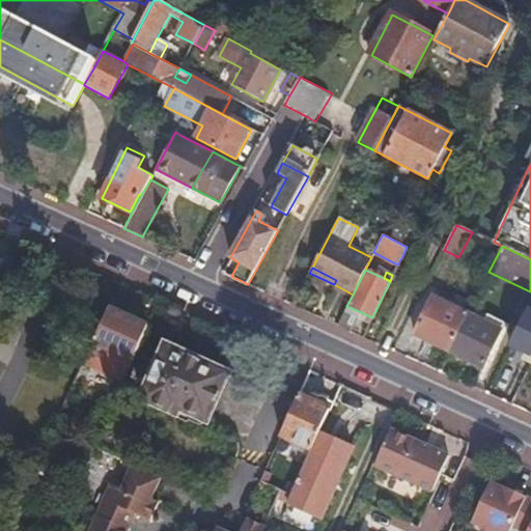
[(469,313),(473,304),(456,296),(451,305),(469,313)]
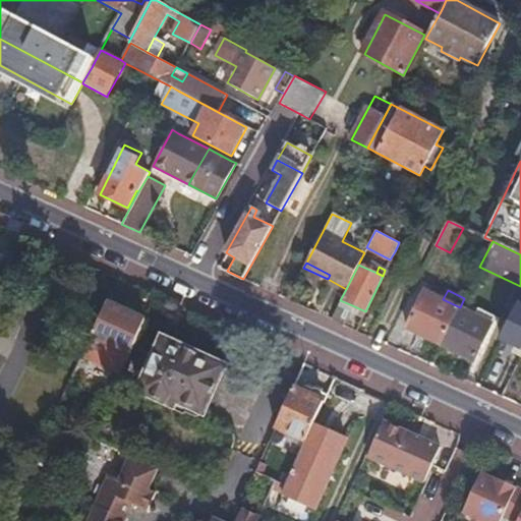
[(407,329),(441,345),(460,307),(443,299),(425,291),(407,329)]
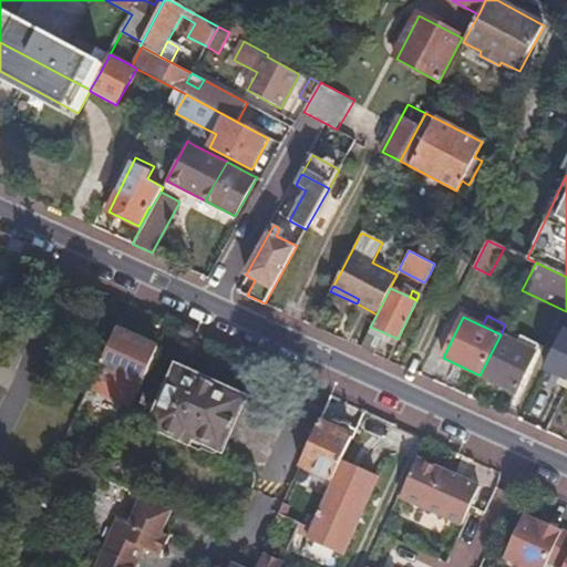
[(566,325),(545,370),(566,379),(566,325)]
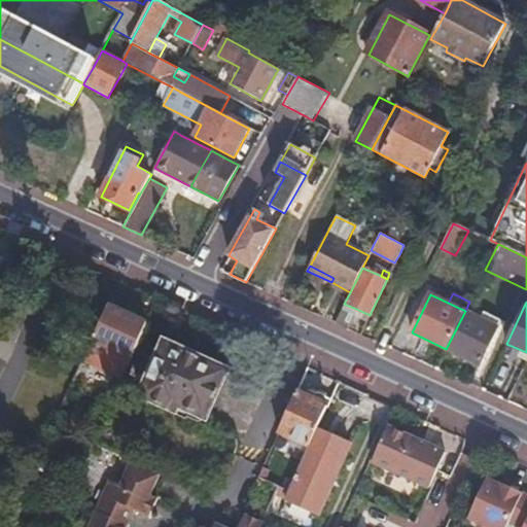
[(336,322),(348,327),(356,309),(344,304),(336,322)]
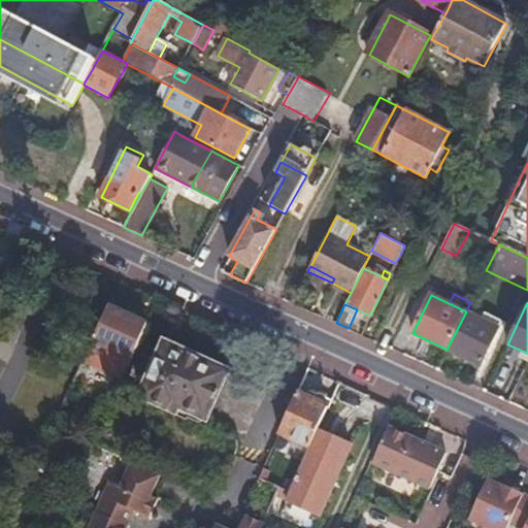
[(146,324),(109,307),(84,363),(94,367),(122,378),(131,359),(146,324)]
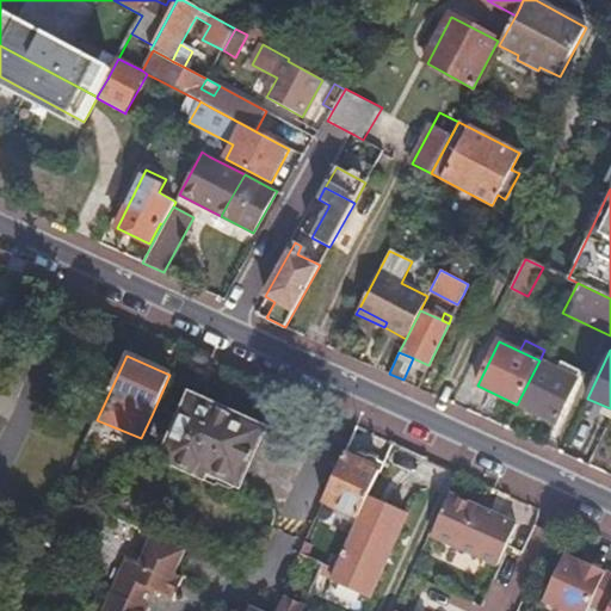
[(539,360),(517,405),(554,424),(565,402),(575,380),(554,368),(539,360)]
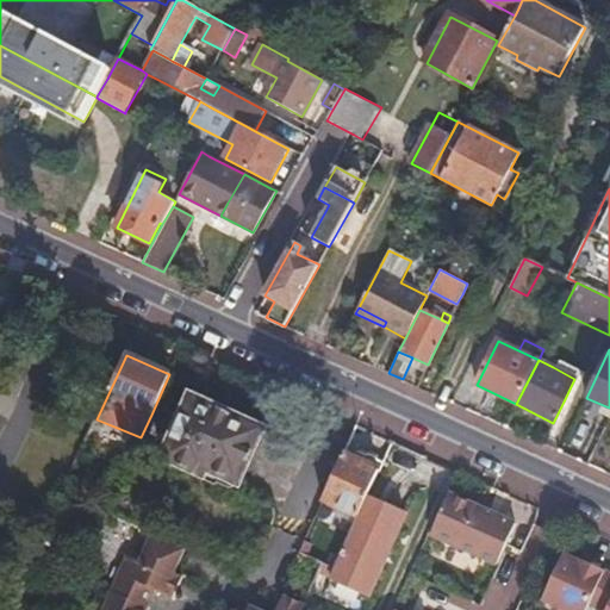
[(555,361),(553,367),(574,379),(578,372),(555,361)]
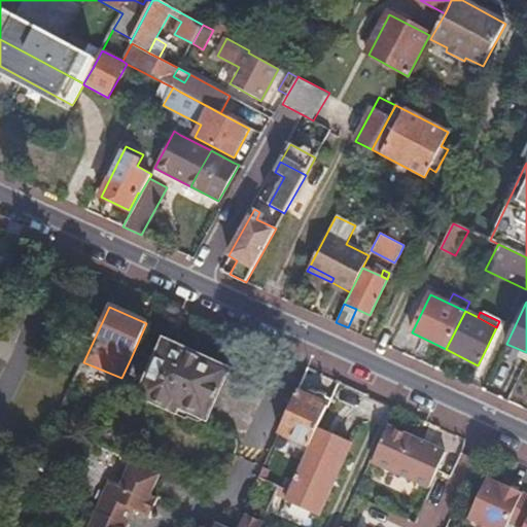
[(496,327),(487,347),(492,349),(505,324),(499,321),(496,327)]
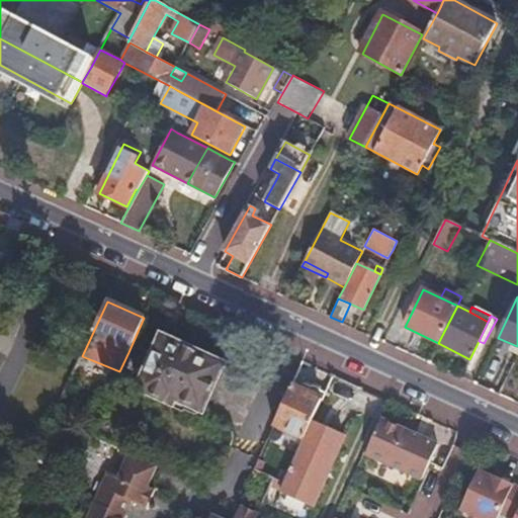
[(161,336),(136,390),(181,411),(184,405),(201,413),(224,365),(218,363),(219,362),(161,336)]
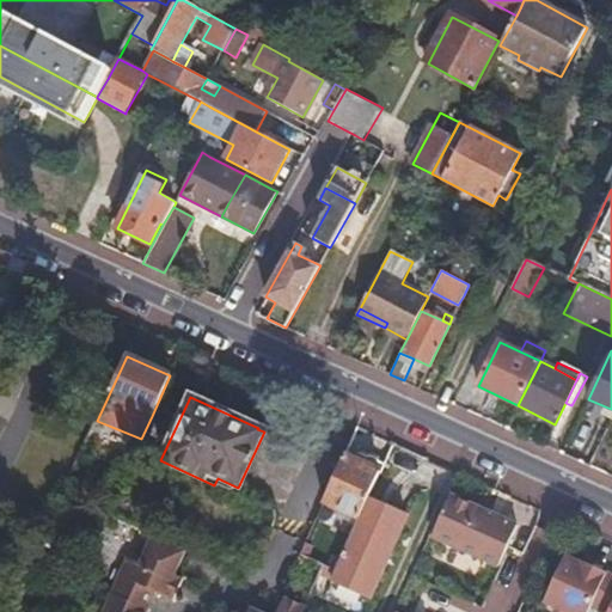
[(355,450),(352,458),(380,471),(384,461),(355,450)]
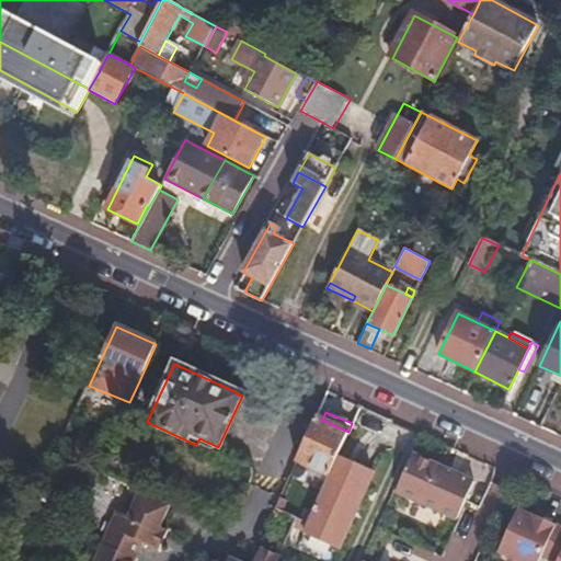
[(335,459),(348,432),(322,420),(316,416),(296,460),(329,476),(333,466),(335,459)]
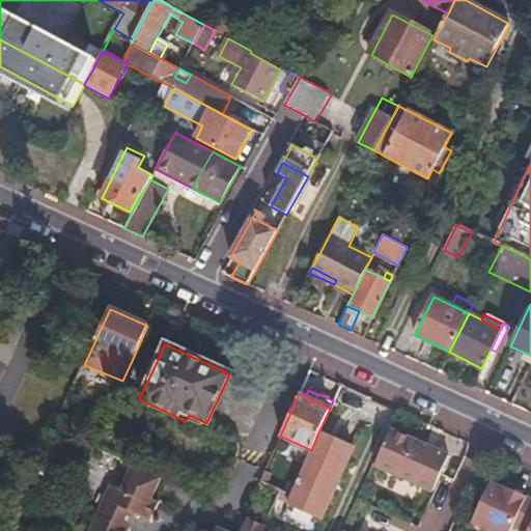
[(448,456),(389,429),(373,466),(431,492),(448,456)]
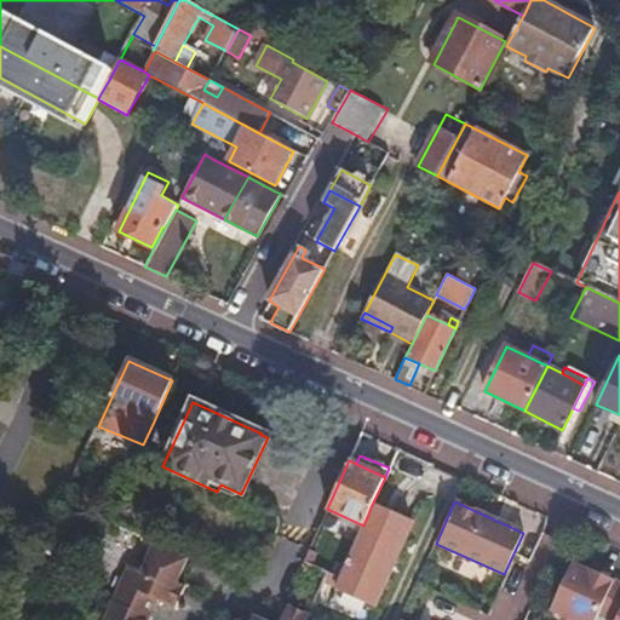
[(384,522),(388,515),(371,507),(368,515),(384,522)]
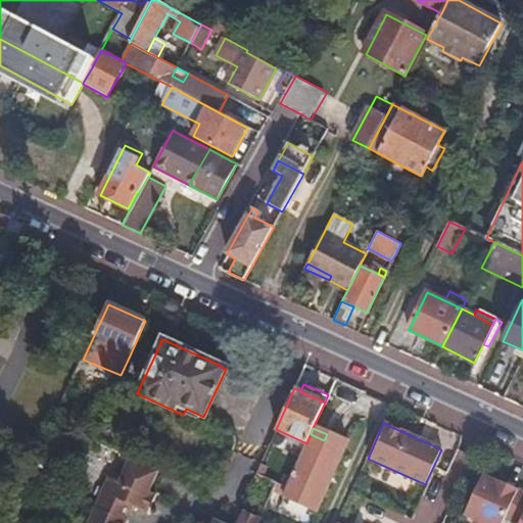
[(335,461),(343,441),(327,434),(324,440),(311,434),(306,443),(290,477),(286,487),(277,483),(273,491),(313,510),(327,478),(320,467),(324,456),(335,461)]
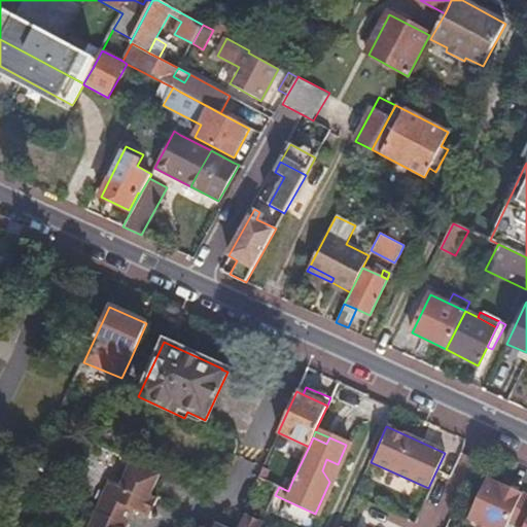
[(349,446),(346,445),(338,464),(340,465),(349,446)]
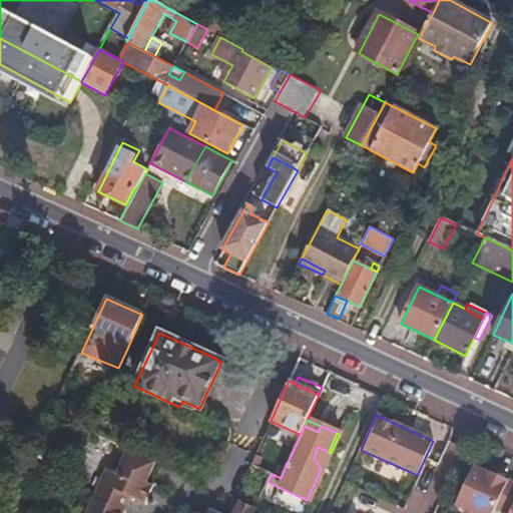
[(321,469),(329,452),(318,447),(314,458),(321,469)]
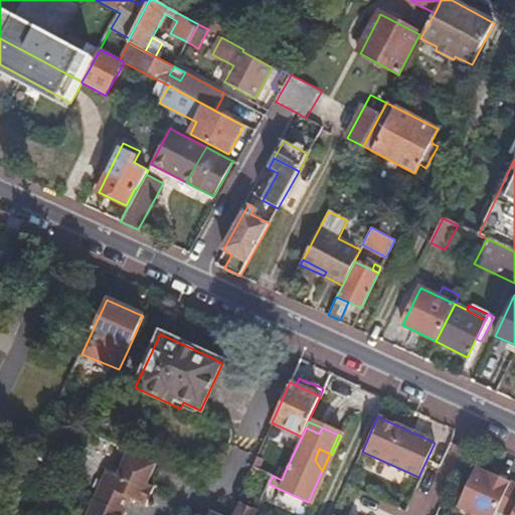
[(146,485),(156,465),(128,452),(117,474),(107,470),(93,499),(84,514),(123,514),(124,513),(130,499),(145,506),(153,488),(146,485)]
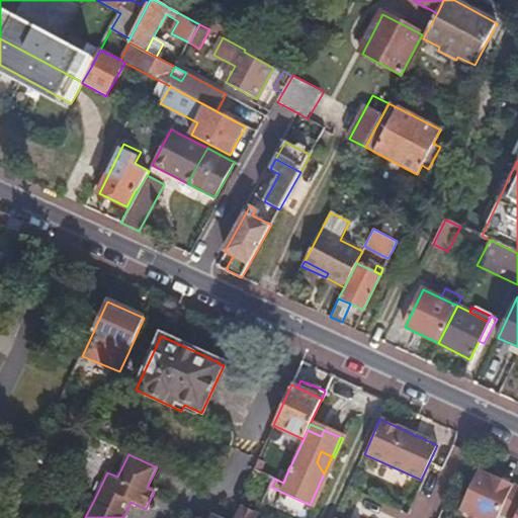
[(334,457),(332,456),(324,473),(326,477),(334,457)]
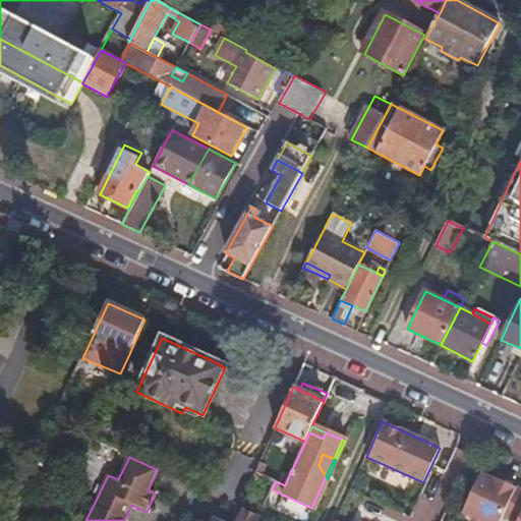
[(520,520),(520,490),(494,478),(493,481),(479,474),(461,514),(471,519),(470,520),(520,520)]
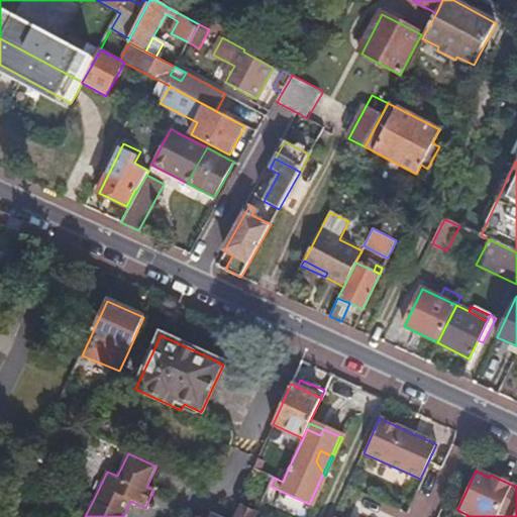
[(325,476),(323,473),(309,504),(312,505),(325,476)]
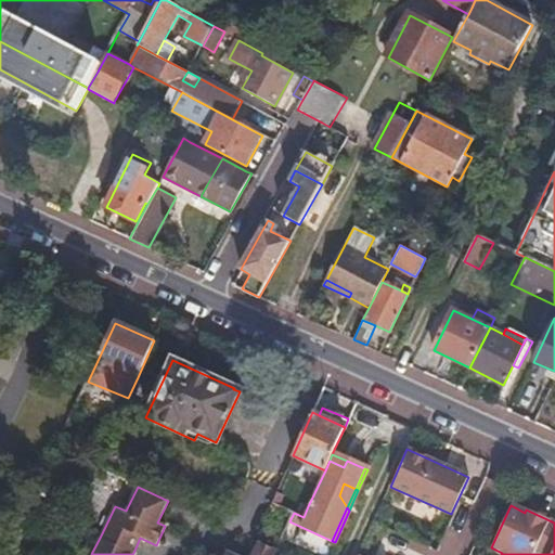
[(273,554),(275,551),(257,542),(250,554),(233,554),(226,552),(223,554),(210,554),(206,553),(205,554),(273,554)]
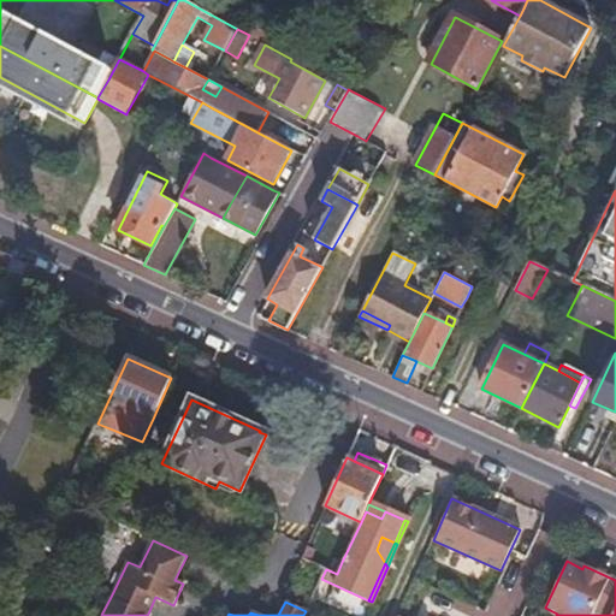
All buildings are outlined.
